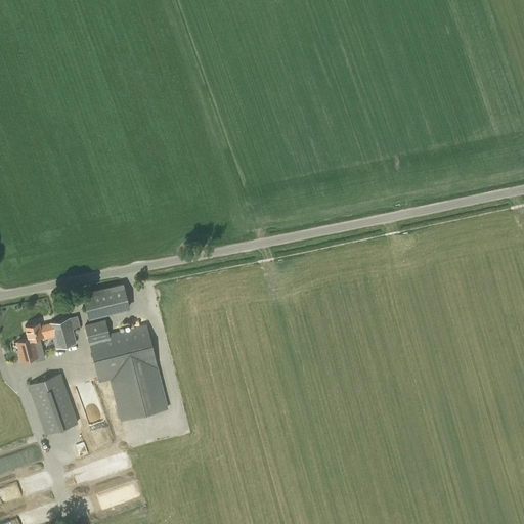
[(129,307),(123,284),(83,294),(83,295),(71,299),(72,306),(85,302),(89,317),(129,307)]
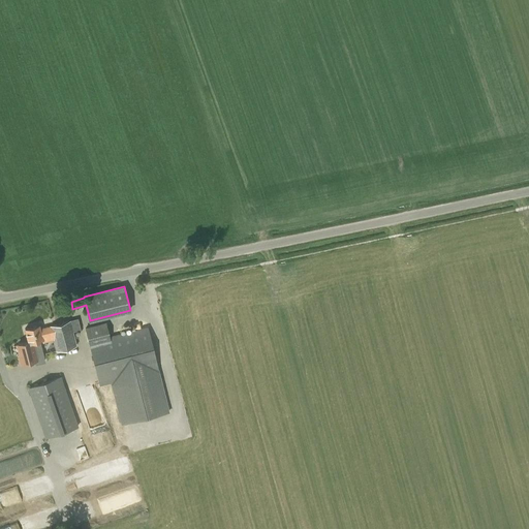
[(81,330),(78,318),(40,329),(39,325),(25,330),(28,341),(18,344),(21,356),(19,356),(21,364),(37,360),(32,343),(41,340),(42,343),(53,340),(56,351),(76,346),(73,332),(81,330)]
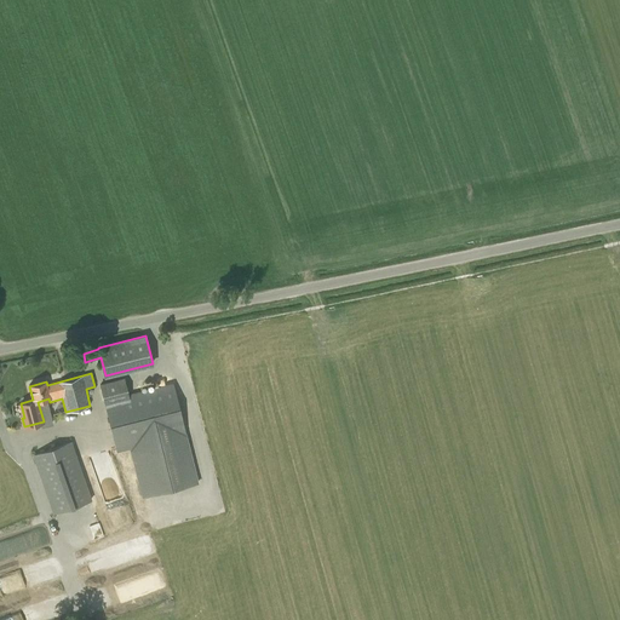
[(174,384),(148,390),(148,391),(130,396),(125,378),(99,384),(104,401),(116,453),(130,449),(142,498),(199,483),(187,435),(174,384)]
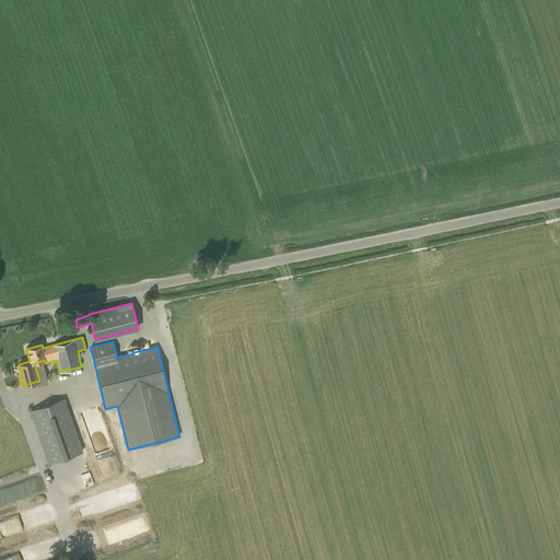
[(48,465),(82,453),(63,400),(31,411),(48,465)]
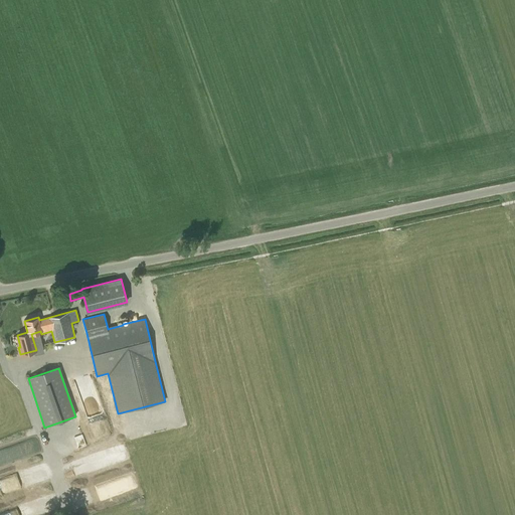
[(32,442),(0,451),(0,467),(37,456),(32,442)]
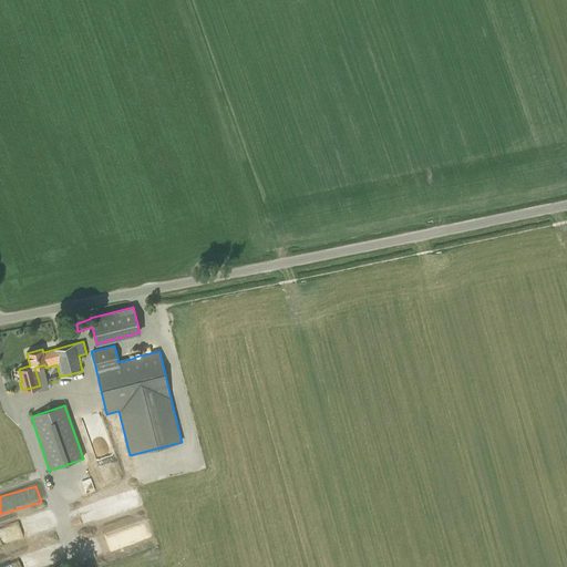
All buildings are outlined.
